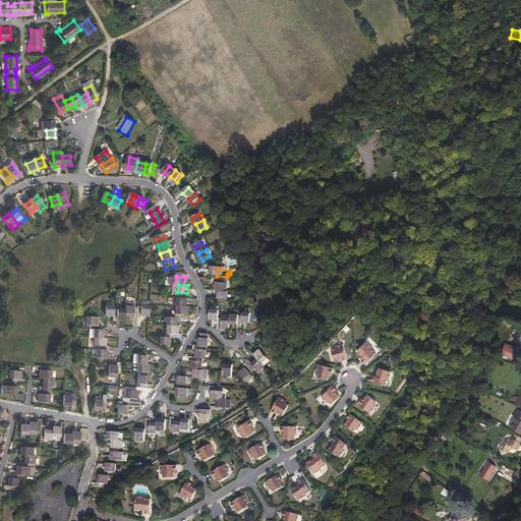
[(222,291),(229,292),(230,285),(226,285),(218,284),(217,291),(222,291)]
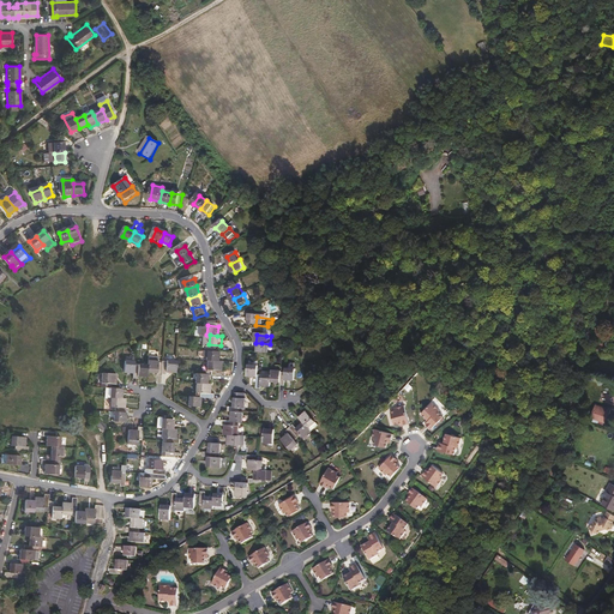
[(270,344),(262,343),(260,354),(271,355),(272,344),(270,344)]
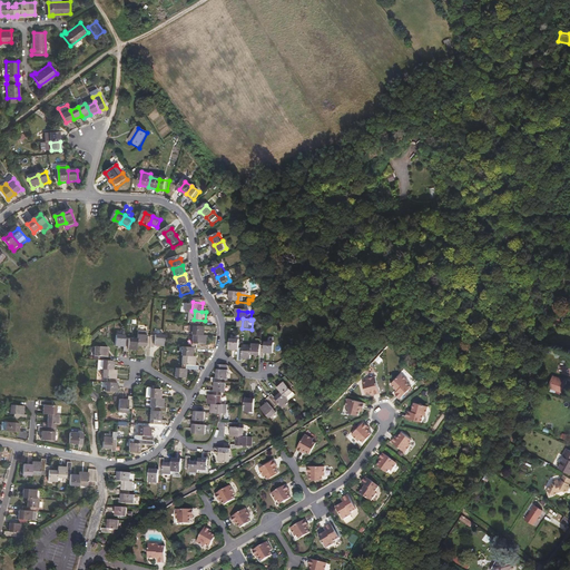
[(198,333),(206,334),(207,324),(195,323),(194,330),(197,330),(196,333),(198,333)]
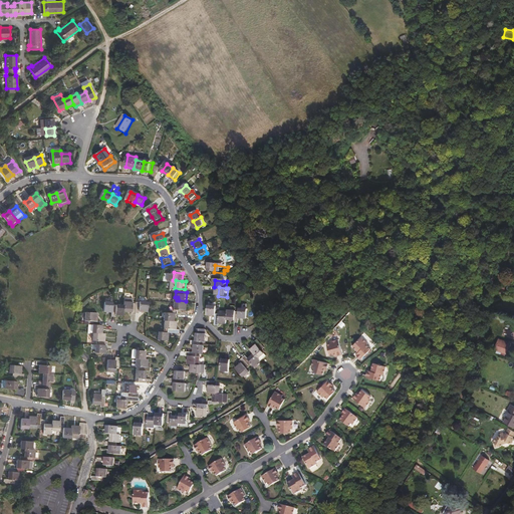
[(186,301),(179,300),(178,308),(183,309),(189,309),(190,301),(186,301)]
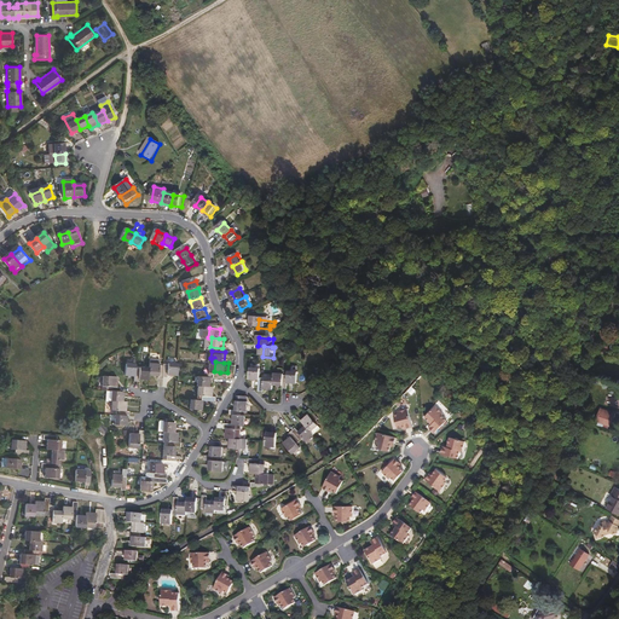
[(149,363),(149,368),(149,375),(158,376),(158,365),(158,363),(149,363)]
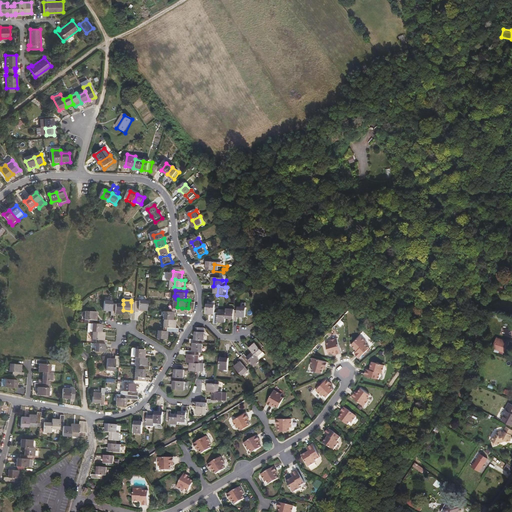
[(247,309),(239,308),(239,312),(238,318),(246,319),(247,309)]
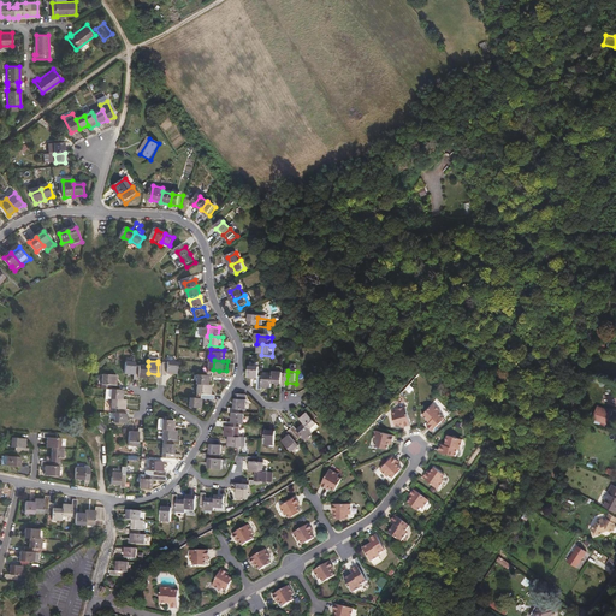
[(200,383),(201,383),(211,384),(212,374),(200,373),(200,383)]
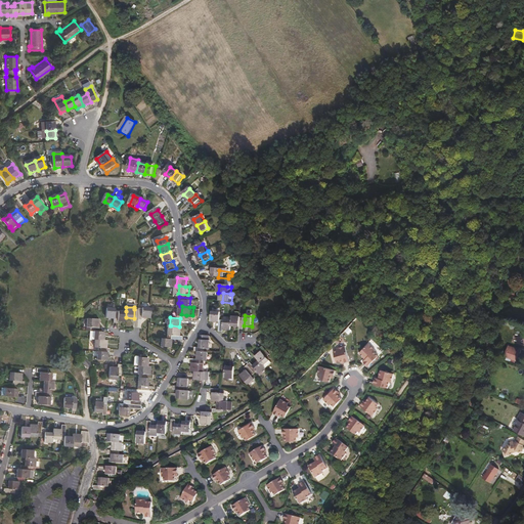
[(233,317),(232,319),(232,326),(239,328),(241,319),(241,317),(233,317)]
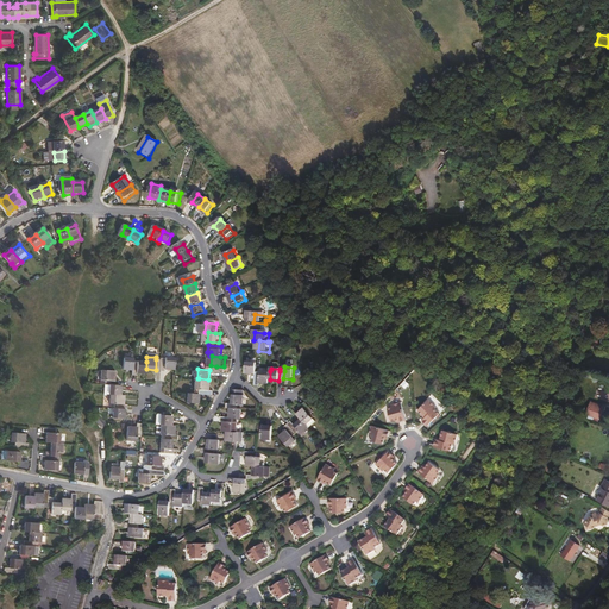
[(269,384),(270,380),(270,371),(262,371),(261,372),(261,383),(269,384)]
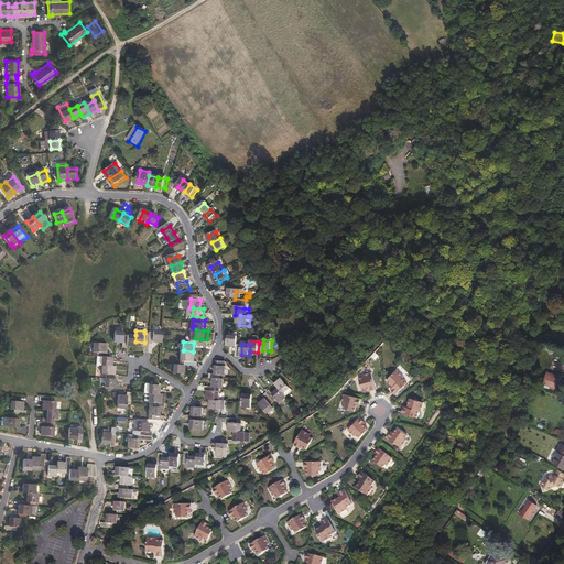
[(193,351),(184,350),(184,359),(190,360),(196,360),(197,351),(193,351)]
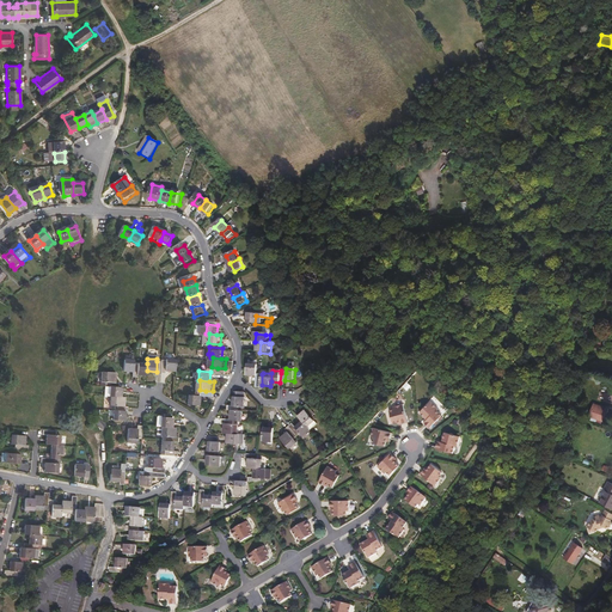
[(203,395),(191,393),(191,403),(202,404),(203,395)]
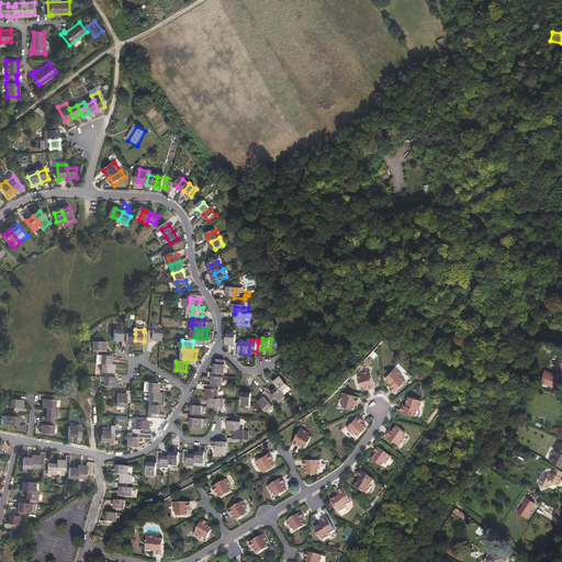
[(223,377),(224,377),(226,378),(227,364),(217,363),(216,371),(223,372),(223,377)]
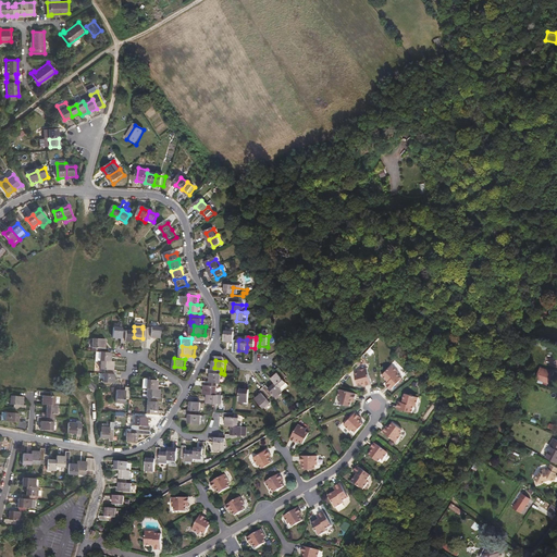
[(391,382),(386,385),(392,391),(403,379),(398,374),(399,372),(393,366),(383,376),(387,381),(388,380),(391,382)]
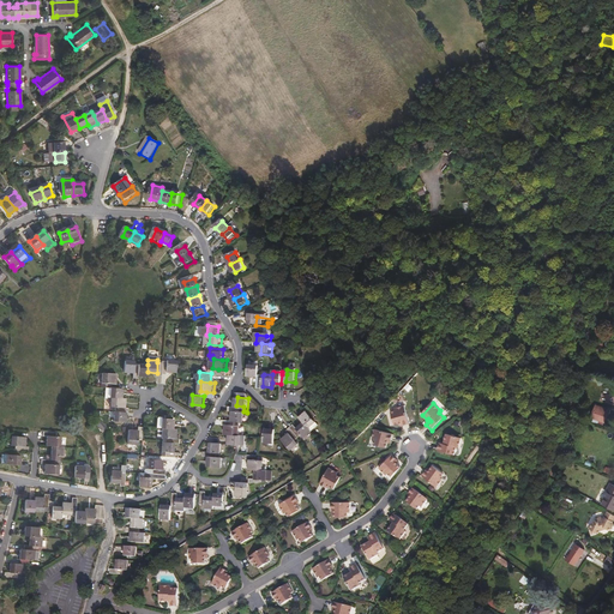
[(306,409),(308,413),(313,419),(318,416),(309,405),(306,409)]
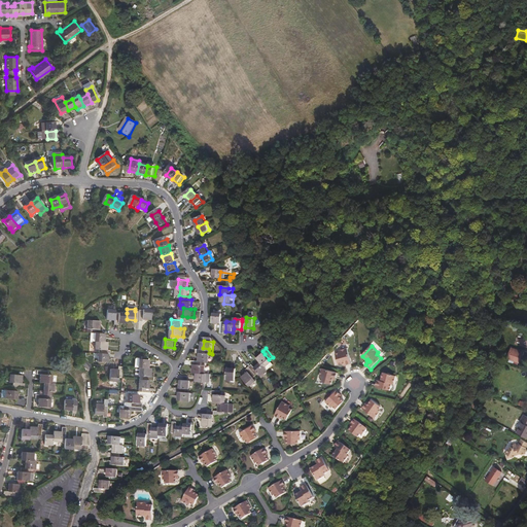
[(340,353),(337,353),(339,364),(343,363),(345,363),(346,364),(346,365),(352,363),(348,348),(340,351),(340,353)]
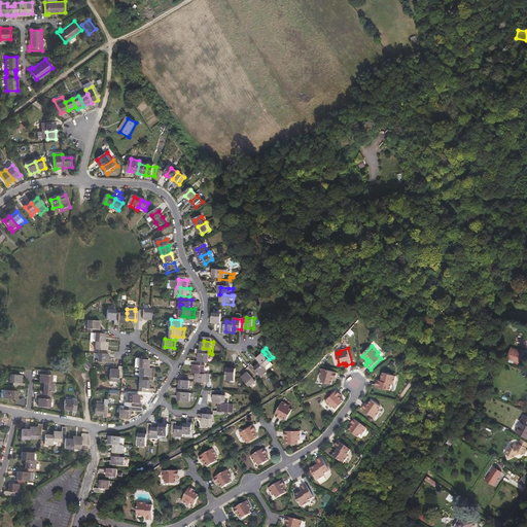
[(209,362),(210,353),(209,353),(201,352),(200,361),(201,361),(209,362)]
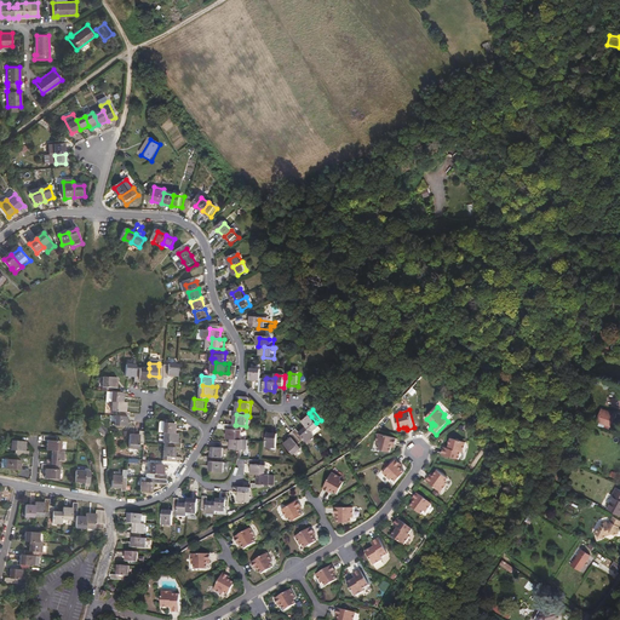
[(602,414),(598,424),(610,429),(614,418),(602,414)]
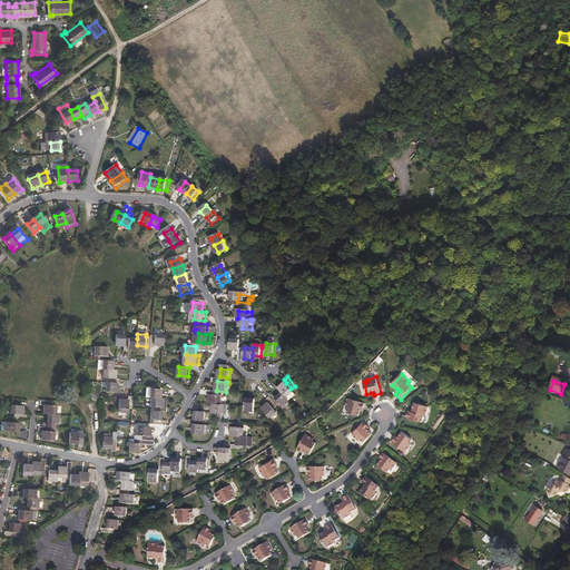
[(279,387),(284,393),(287,397),(294,393),(291,389),(286,383),(279,387)]
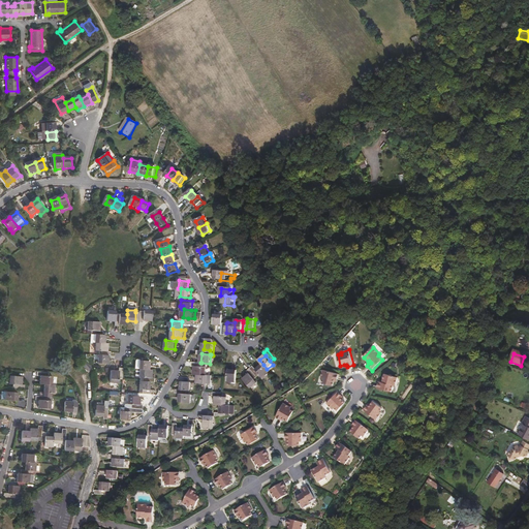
[(102,356),(101,365),(111,365),(111,356),(102,356)]
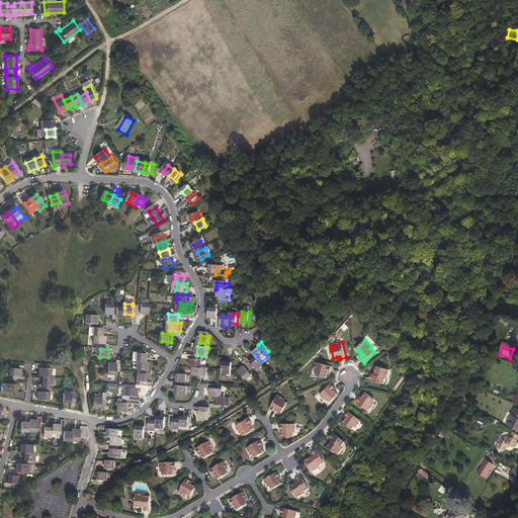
[(139,360),(140,360),(148,361),(148,354),(139,353),(139,360)]
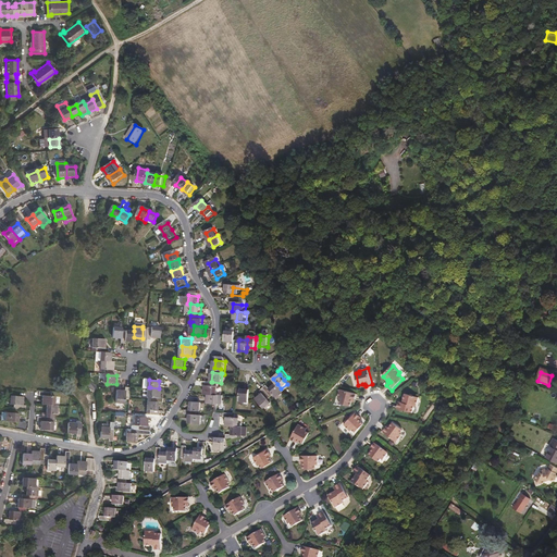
[(284,393),(281,388),(277,384),(270,390),(274,395),(276,398),(284,393)]
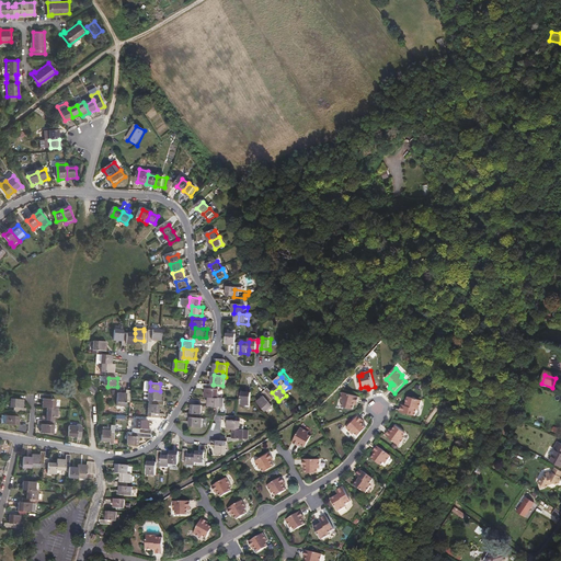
[(205,397),(209,398),(218,399),(219,390),(214,389),(206,388),(205,397)]
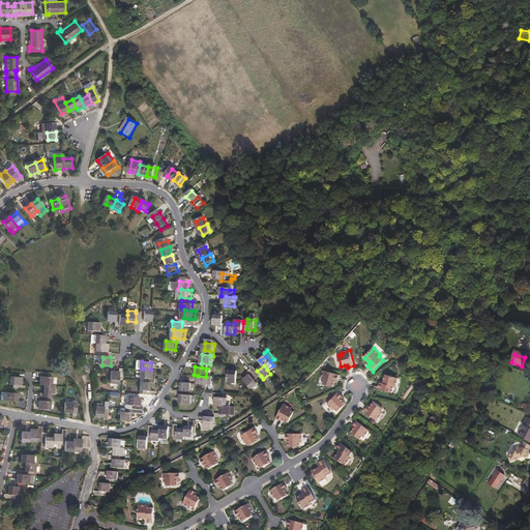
[(332,381),(333,379),(335,379),(335,380),(340,374),(325,366),(321,374),(322,375),(320,379),(330,384),(332,381)]
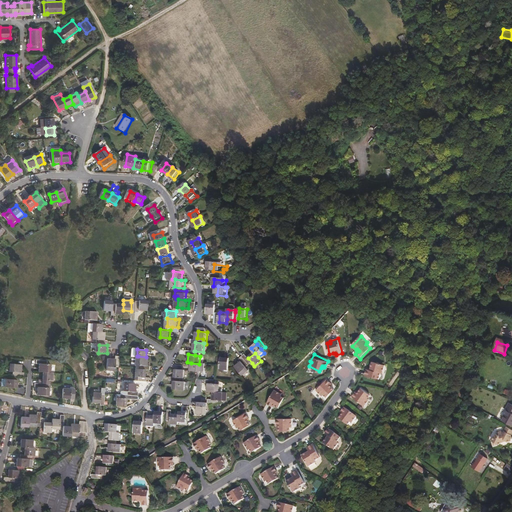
[(243,357),(249,365),(252,363),(248,358),(246,355),(243,357)]
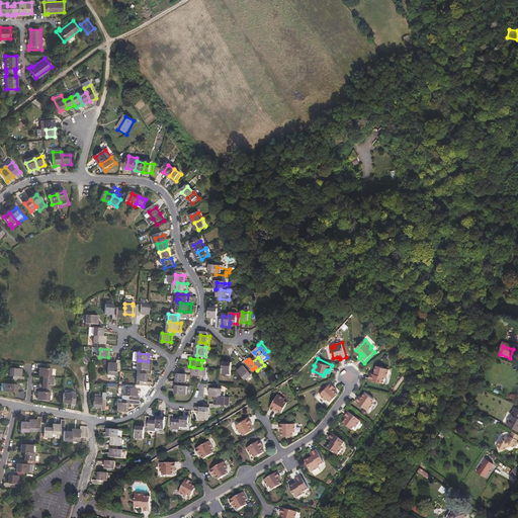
[(151,361),(148,361),(140,360),(139,368),(144,368),(150,369),(151,361)]
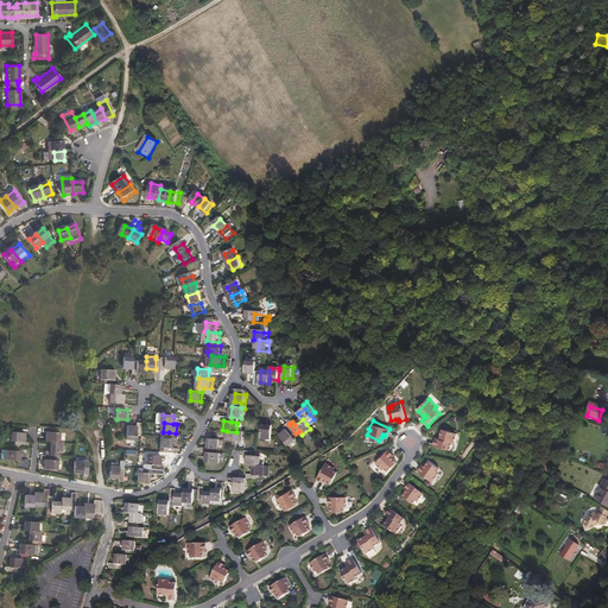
[(138,432),(139,425),(130,424),(128,438),(137,439),(138,432)]
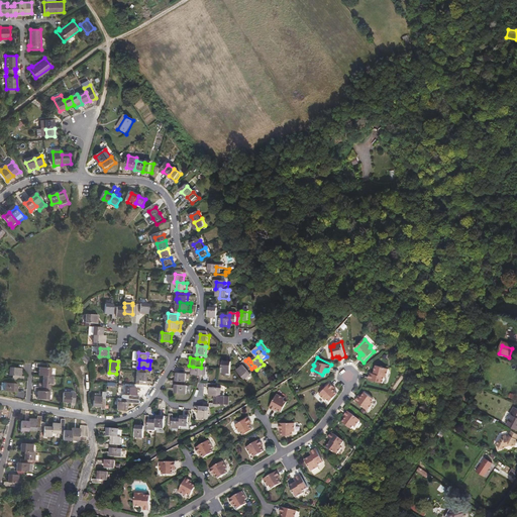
[(248,372),(251,369),(245,360),(242,363),(245,367),(248,372)]
